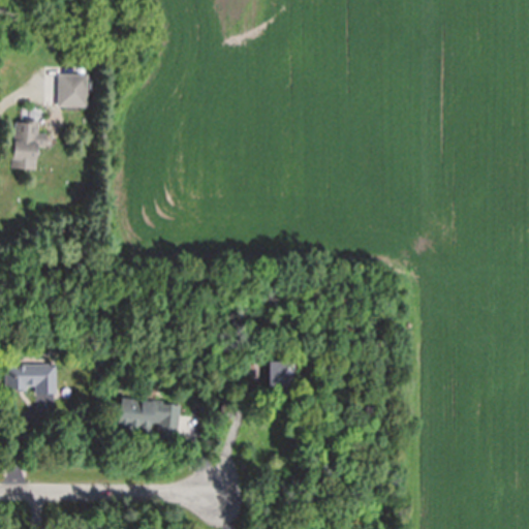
[(50,28),(62,28),(61,44),(49,44),(50,28)]
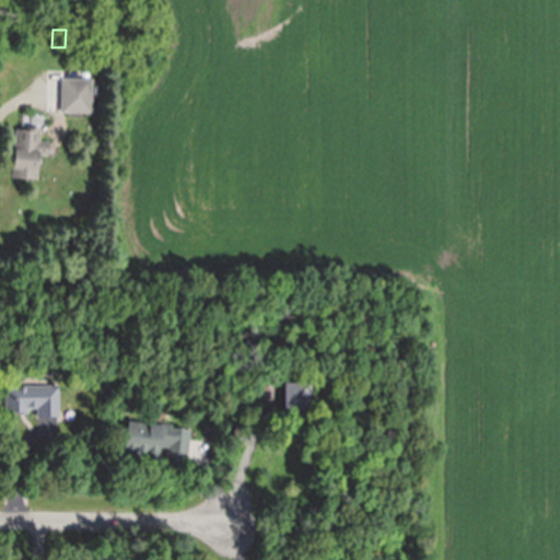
[(81,78),(81,71),(89,71),(89,79),(93,79),(93,113),(61,113),(61,78),(81,78)]
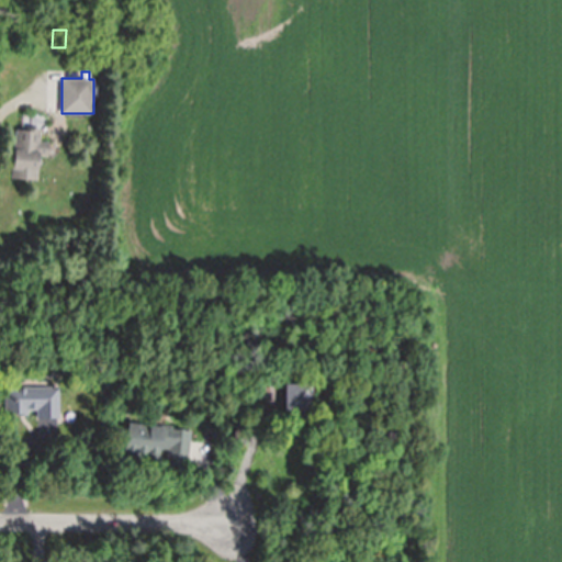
[(12,178),(12,167),(13,167),(15,130),(26,130),(26,127),(41,128),(41,142),(49,143),(49,146),(51,146),(51,153),(48,153),(48,156),(38,155),(37,180),(15,179),(15,178),(12,178)]
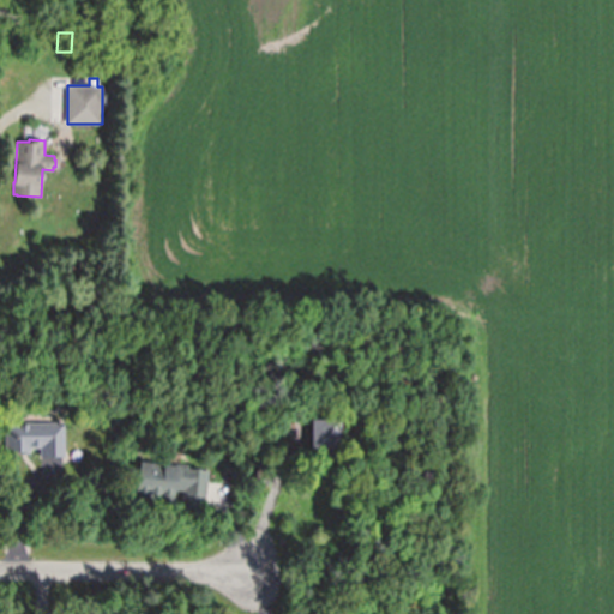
[(288,421),(302,421),(302,438),(289,439),(288,421)]
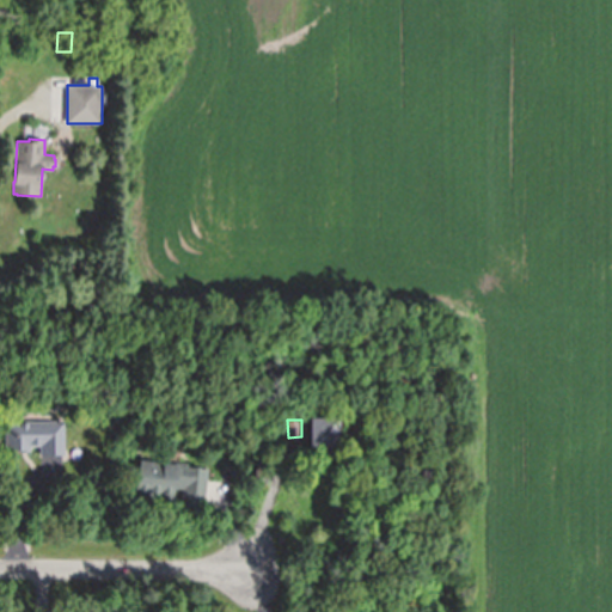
[(311,420),(340,420),(340,448),(310,451),(311,420)]
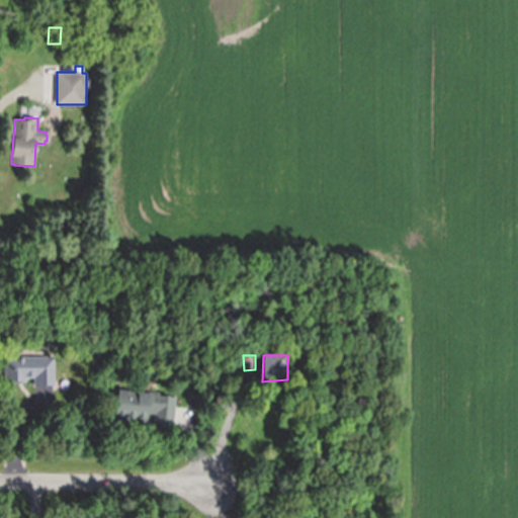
[(5,381),(5,357),(55,356),(55,385),(34,385),(34,378),(26,378),(26,382),(19,382),(19,381),(5,381)]
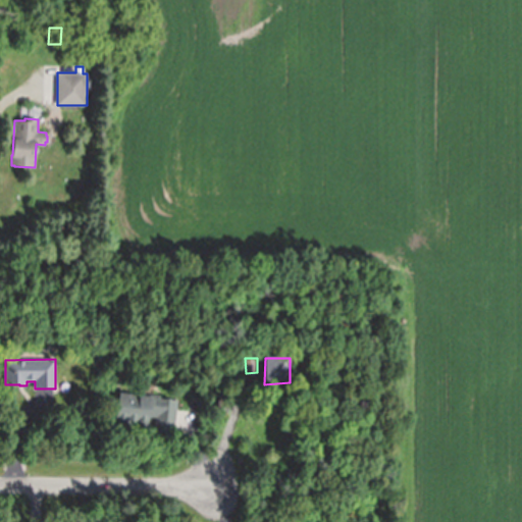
[(119,394),(137,395),(137,398),(139,399),(139,397),(150,397),(150,395),(161,396),(161,399),(177,401),(174,432),(155,430),(156,417),(149,416),(148,428),(115,426),(117,411),(116,411),(117,404),(118,404),(119,394)]
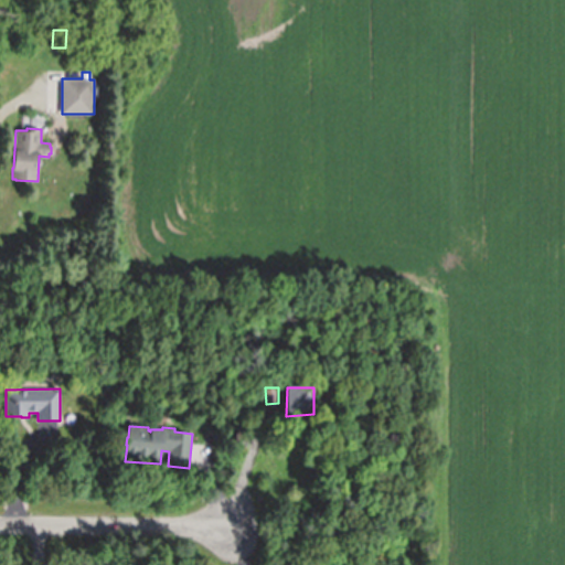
[(235,444),(238,429),(251,433),(247,447),(235,444)]
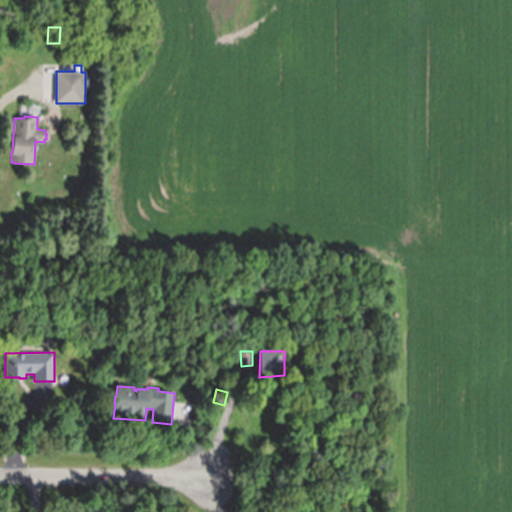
All buildings are outlined.
